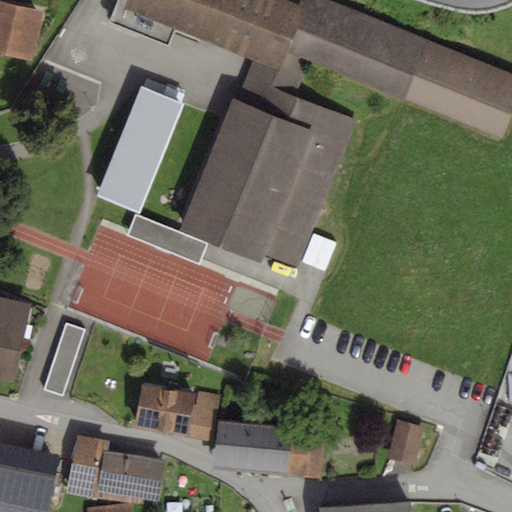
[(116,0),(107,24),(170,50),(177,32),(252,62),(277,72),(261,111),(236,101),(232,99),(179,229),(261,262),(264,256),(300,271),(360,122),(295,96),(311,57),(500,134),(511,105),(511,79),(317,0),(116,0)]
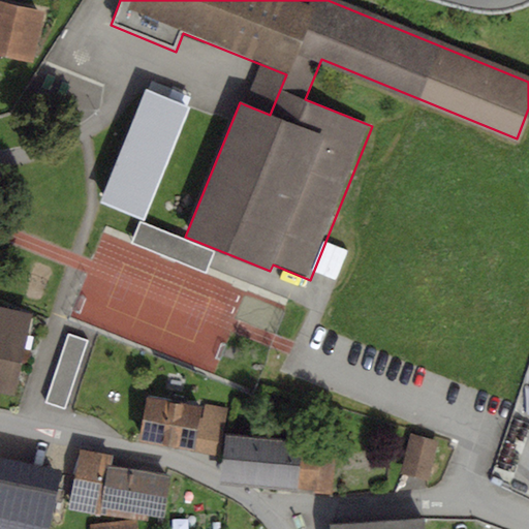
[(42,11),(0,1),(0,55),(31,62),(42,11)]
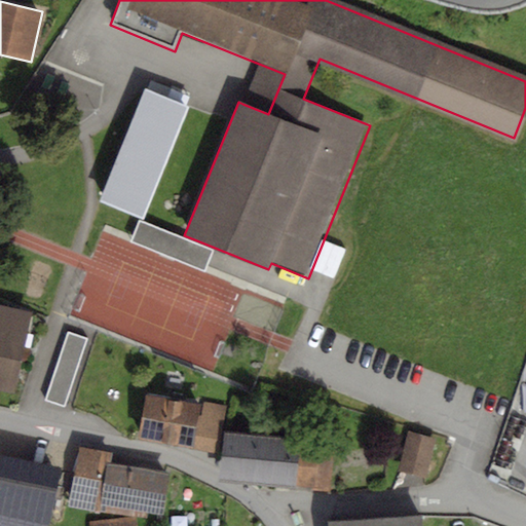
[(285,74),(259,64),(242,104),(268,114),(285,74)]
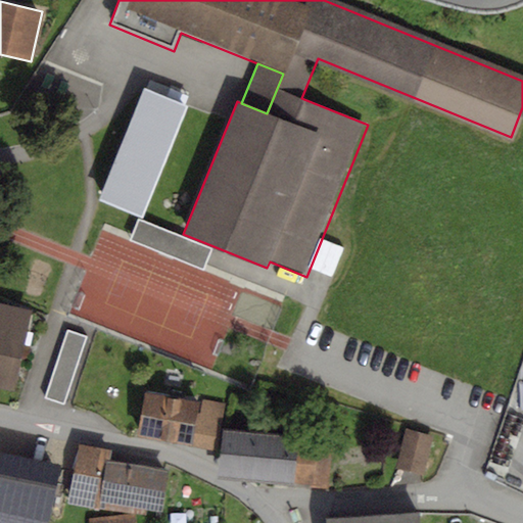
[(188,106),(144,89),(98,200),(142,218),(188,106)]
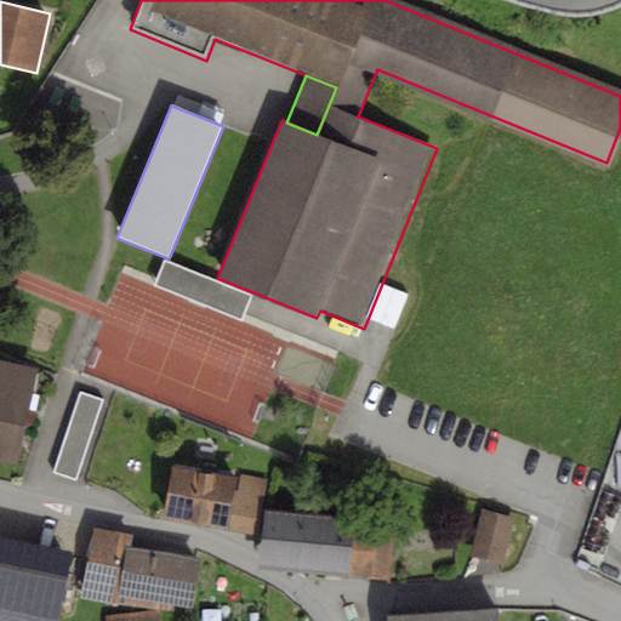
[(252,295),(164,260),(153,285),(241,322),(252,295)]
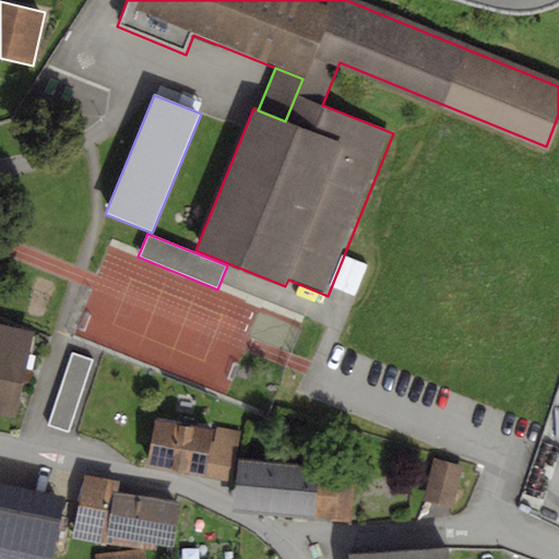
[(0,416),(16,420),(34,332),(0,324),(0,416)]
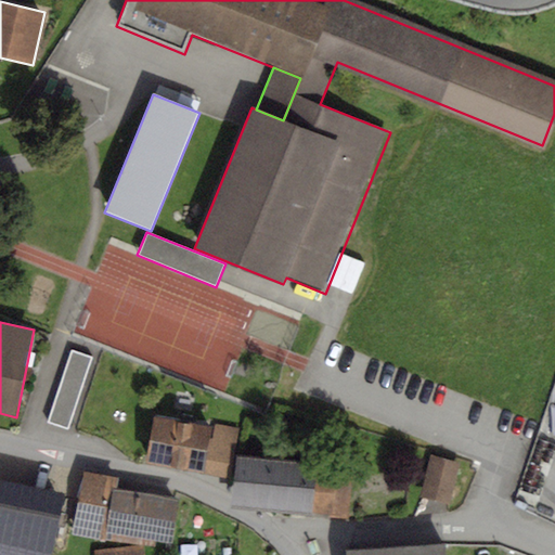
[(93,357),(71,349),(46,424),(68,430),(93,357)]
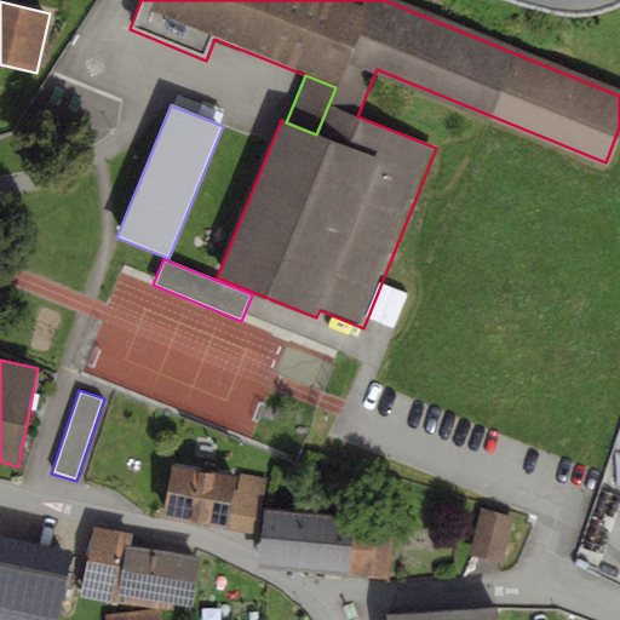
[(235,476),(172,465),(162,517),(227,528),(234,489),(235,476)]
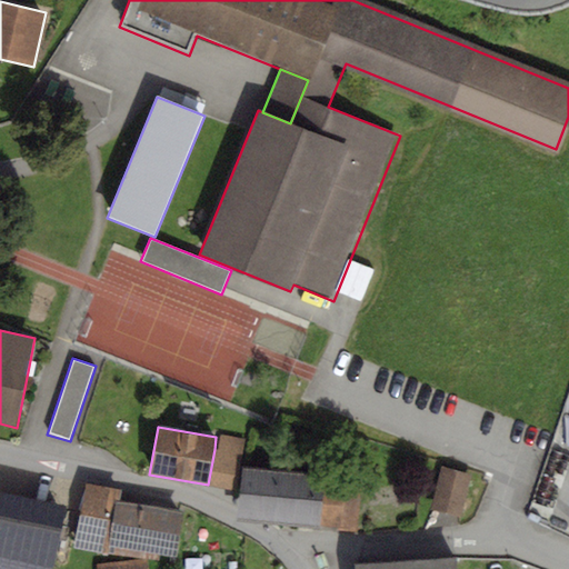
[(245,438),(220,433),(217,449),(215,449),(208,485),(236,489),(245,438)]
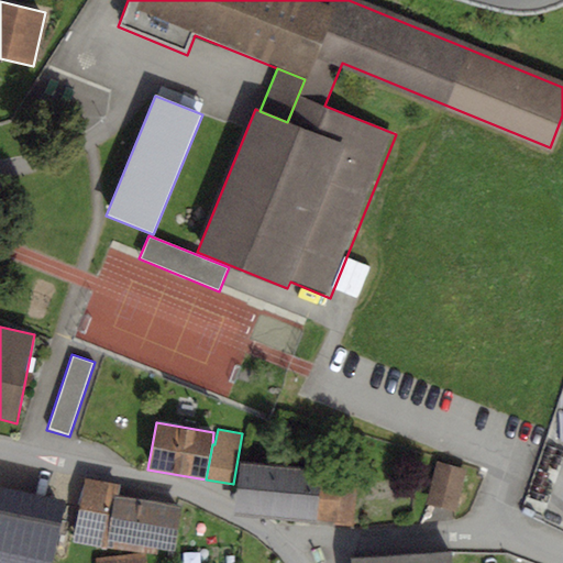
[(467,470),(437,462),(426,504),(456,511),(467,470)]
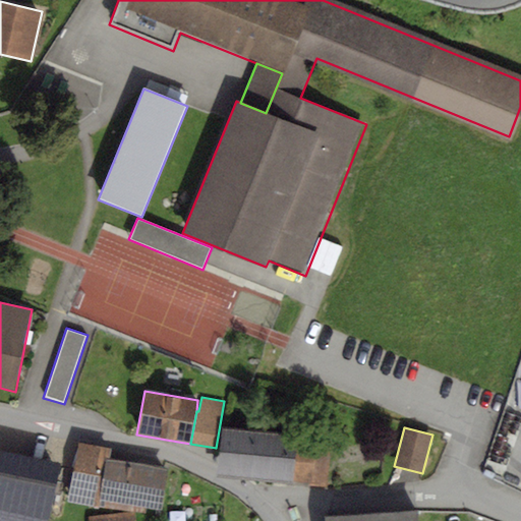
[(296,435),(223,428),(219,472),(311,479),(310,484),(326,485),(330,442),(296,439),(296,435)]
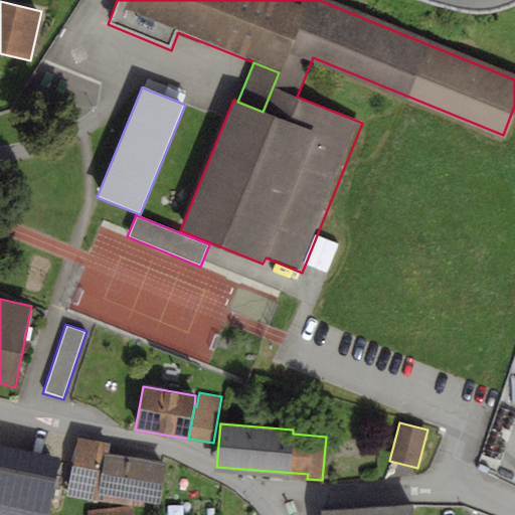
[(104,452),(109,453),(111,444),(78,438),(68,494),(96,499),(104,452)]
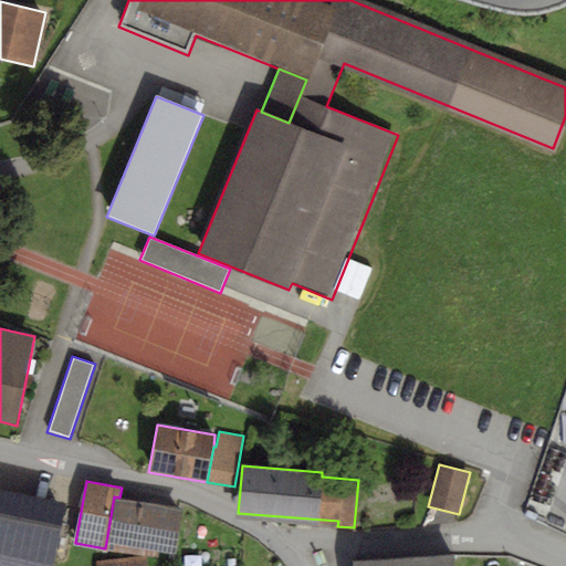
[(52,565),(65,503),(0,490),(0,565),(52,565)]
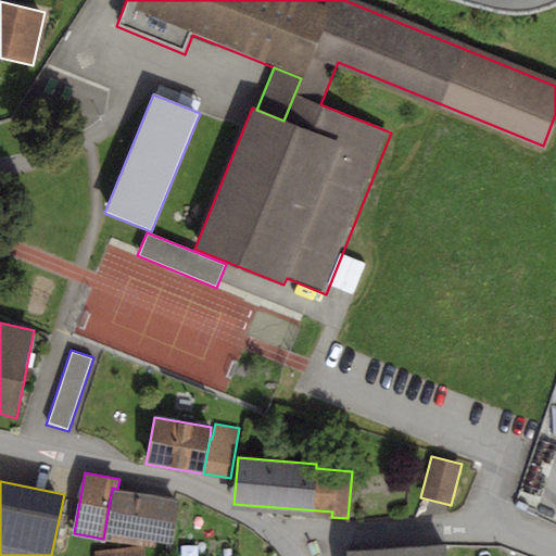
[(117,489),(112,488),(103,539),(154,547),(155,542),(173,544),(179,498),(117,489)]
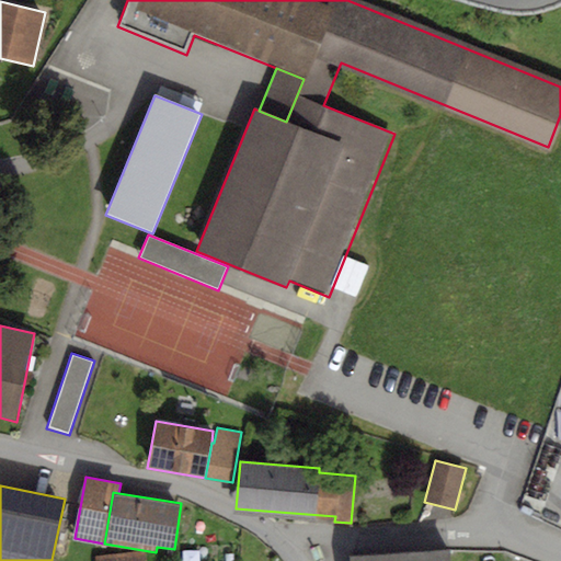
[(449,560),(448,550),(350,558),(350,560),(449,560)]
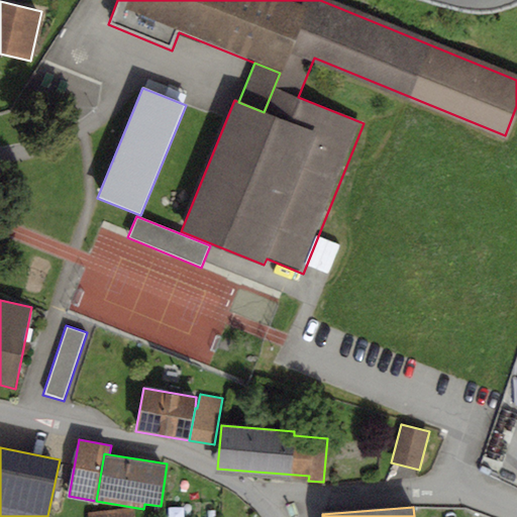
[(134,516),(133,508),(87,514),(87,516),(134,516)]
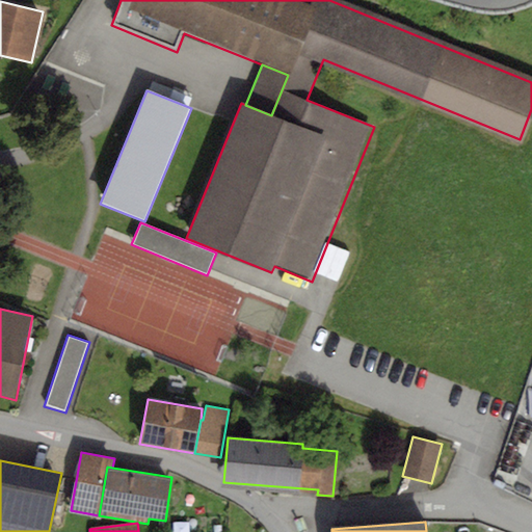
All buildings are outlined.
